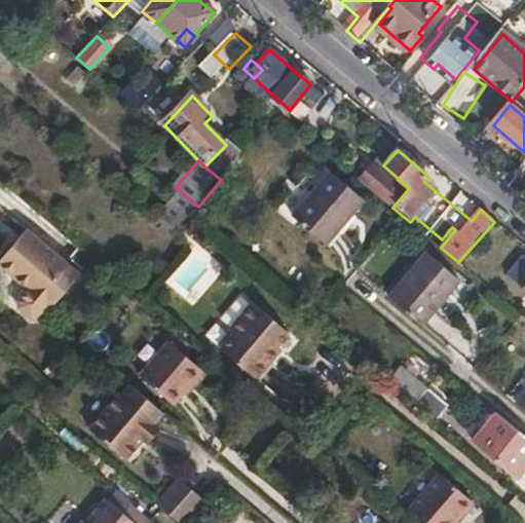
[(403,191),(380,170),(375,165),(362,181),(370,188),(390,206),(403,191)]
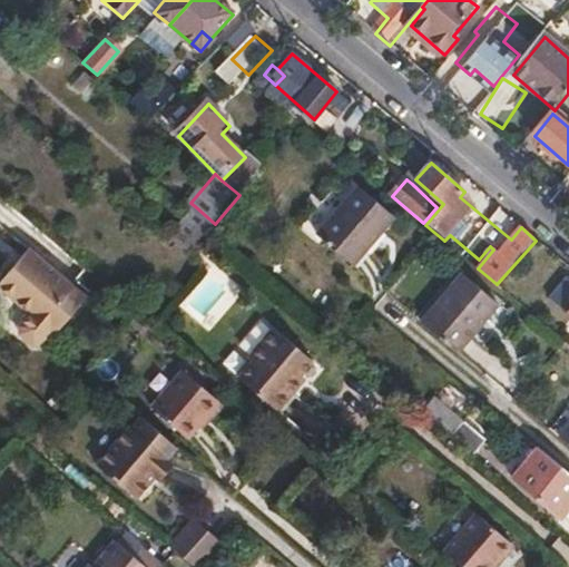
[(351,264),(393,214),(357,185),(316,235),(351,264)]
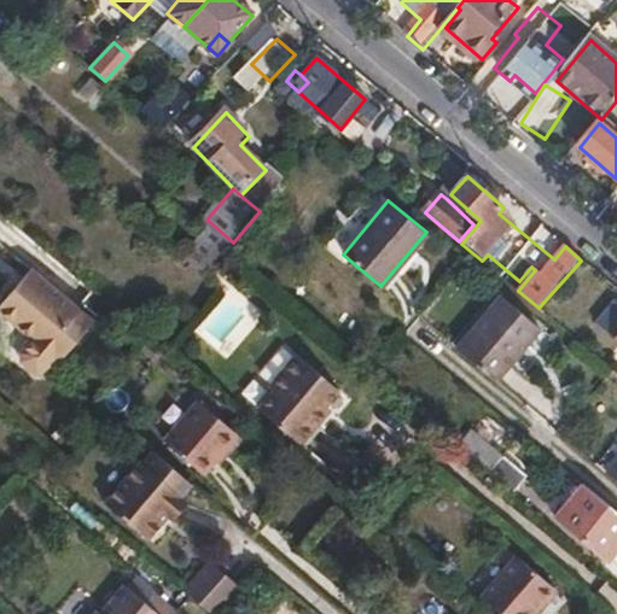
[(60,361),(95,321),(31,268),(0,303),(0,310),(33,338),(22,351),(22,361),(36,373),(45,372),(57,358),(60,361)]
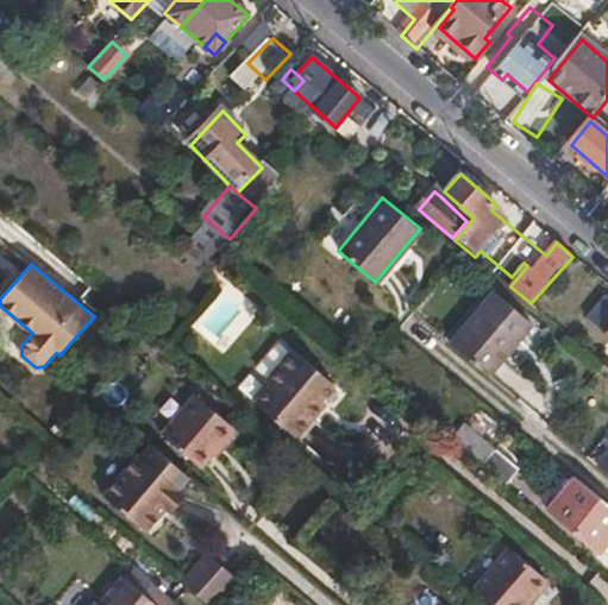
[(487,377),(533,325),(495,291),(449,344),(487,377)]
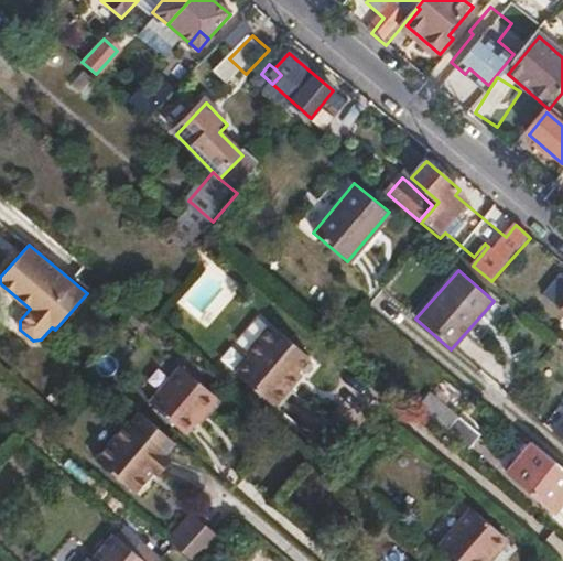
[(562,278),(561,277),(544,297),(562,312),(562,278)]
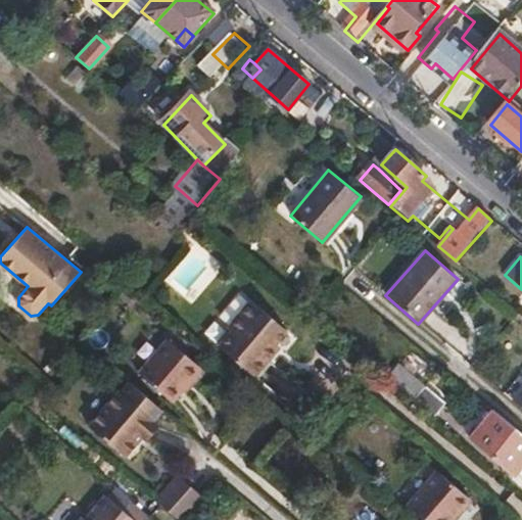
[(239,293),(199,336),(248,381),(288,339),(239,293)]
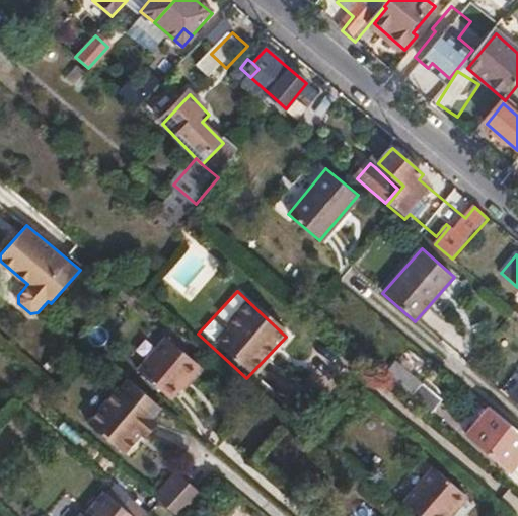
[(172,399),(200,368),(168,339),(140,370),(172,399)]
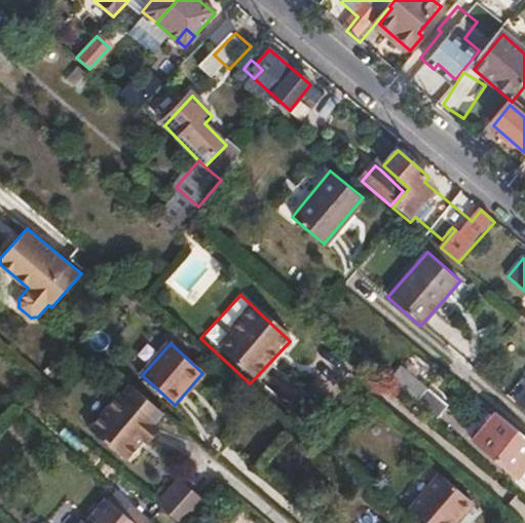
[(425,387),(436,376),(414,359),(405,371),(425,387)]
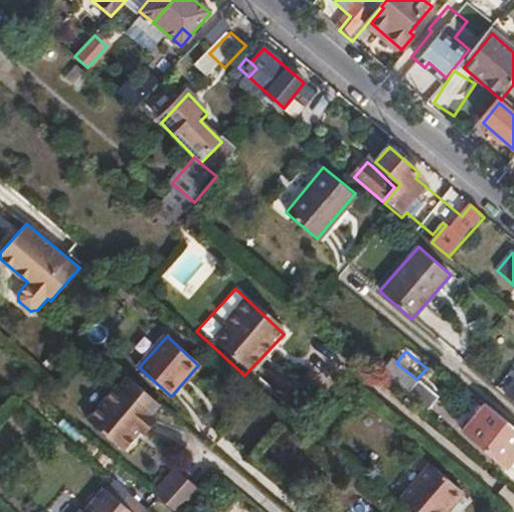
[(405,396),(415,380),(391,363),(380,378),(405,396)]
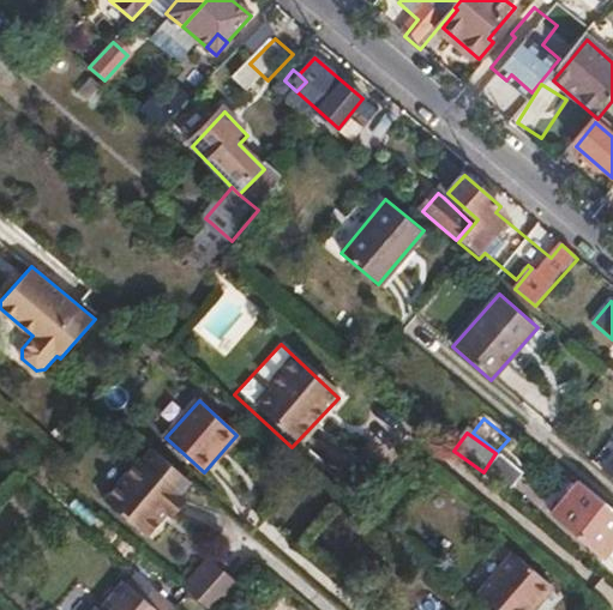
[(197,484),(157,451),(146,463),(144,461),(98,514),(143,551),(162,529),(166,533),(192,502),(186,496),(197,484)]
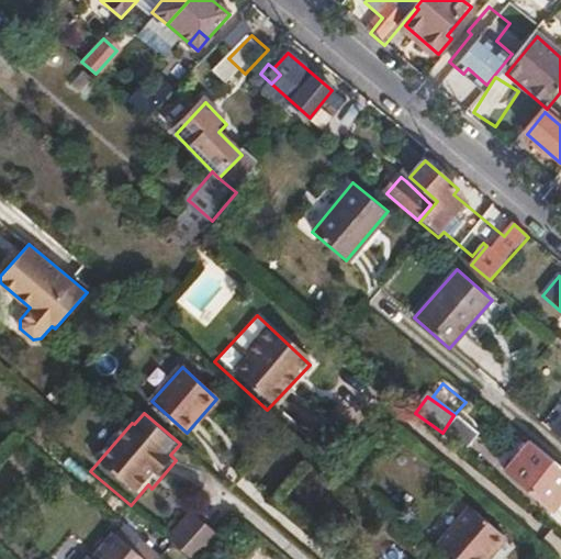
[(464,451),(478,436),(456,418),(444,434),(464,451)]
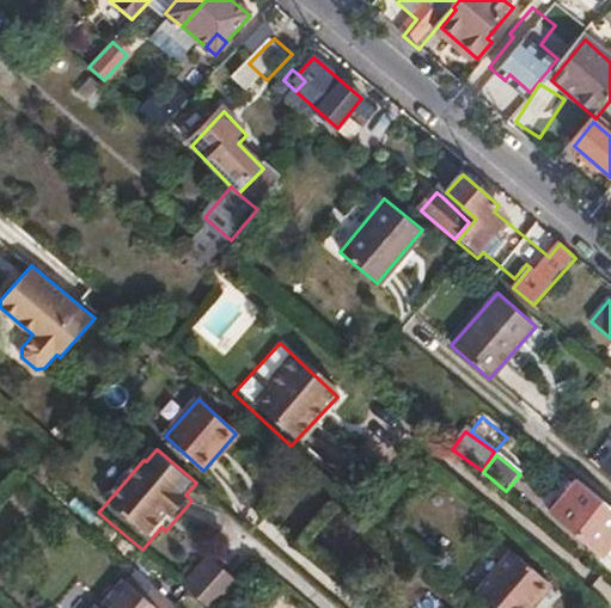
[(610,456),(598,472),(610,481),(610,456)]
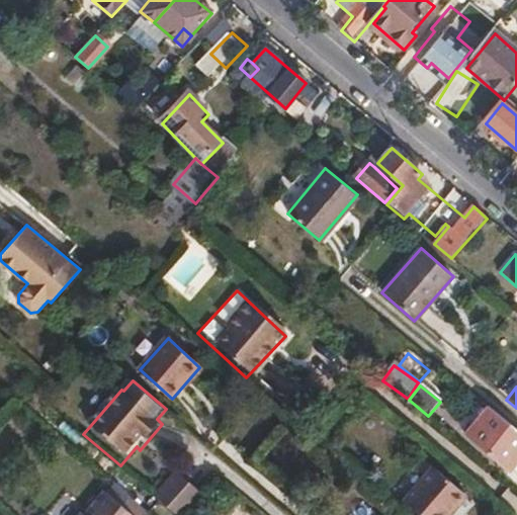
[(509,470),(516,460),(516,430),(502,417),(479,444),(509,470)]
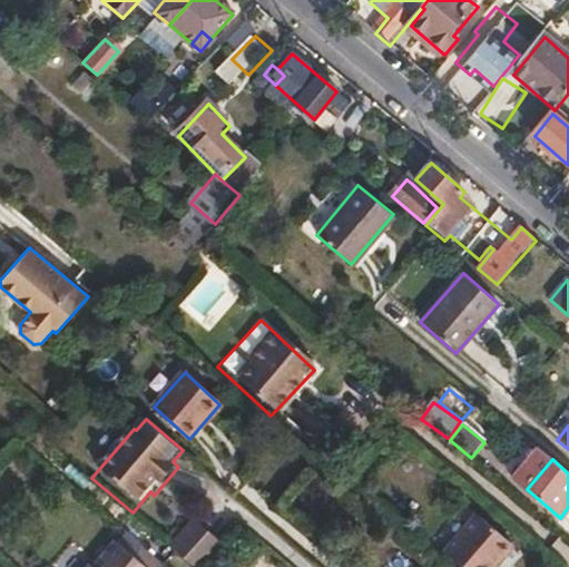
[(491,566),(513,543),(479,514),(444,553),(461,566),(491,566)]
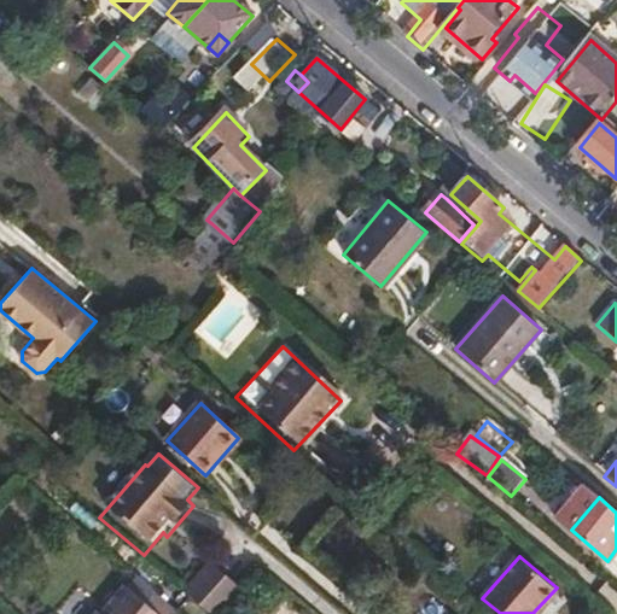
[(208,565),(180,594),(202,613),(211,613),(234,590),(208,565)]
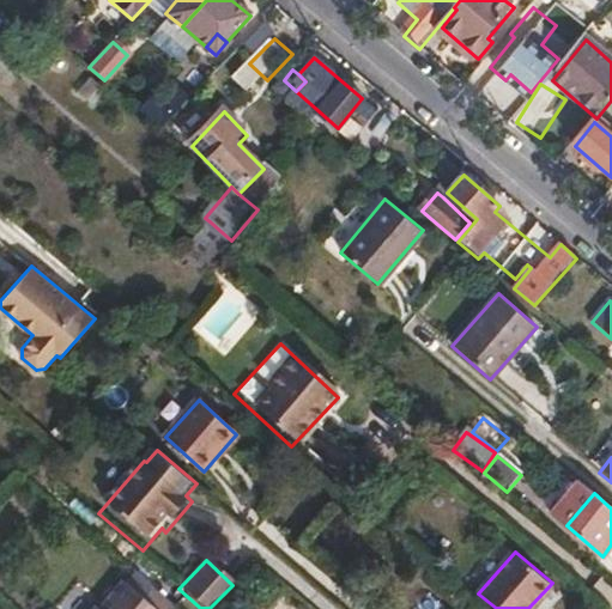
[(171,608),(173,607),(137,577),(131,584),(127,582),(104,608),(171,608)]
